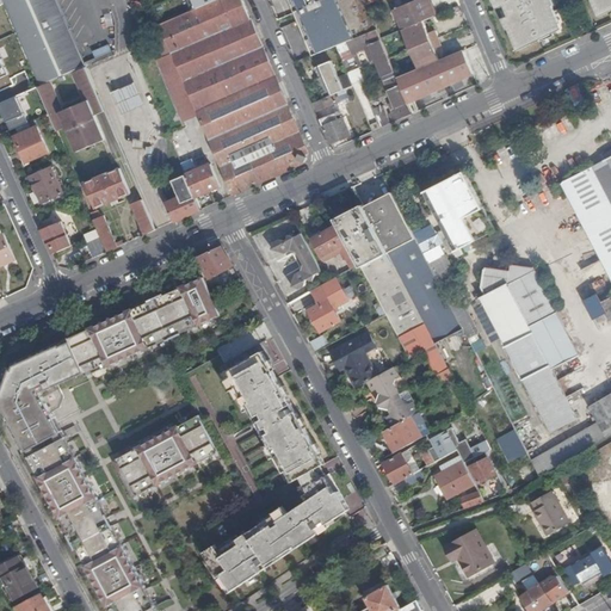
[(0,0),(2,2),(22,47),(34,74),(38,84),(49,79),(69,69),(85,62),(57,0),(0,0)]
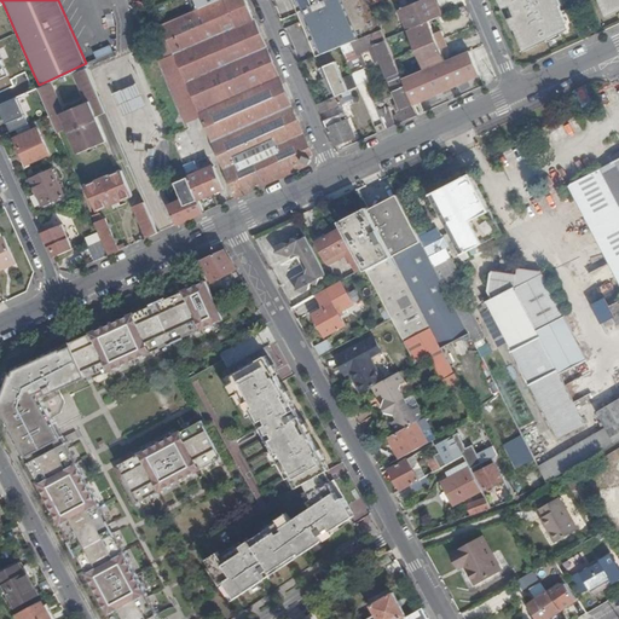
[(171,0),(177,16),(160,23),(163,33),(172,53),(174,52),(198,108),(278,74),(246,0),(171,0)]
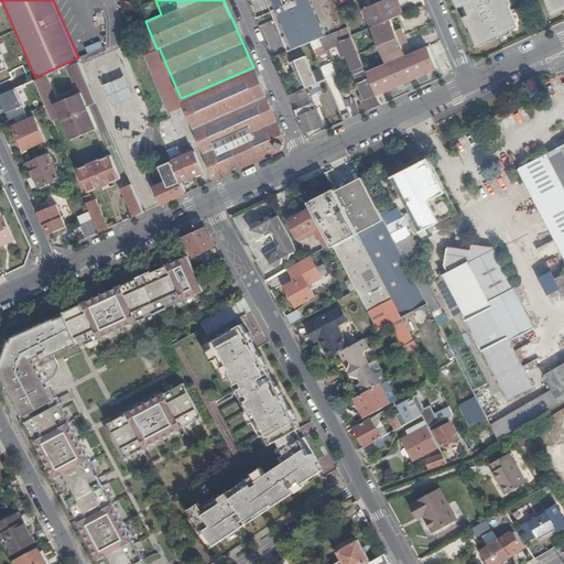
[(268,0),(272,10),(278,8),(295,0),(268,0)]
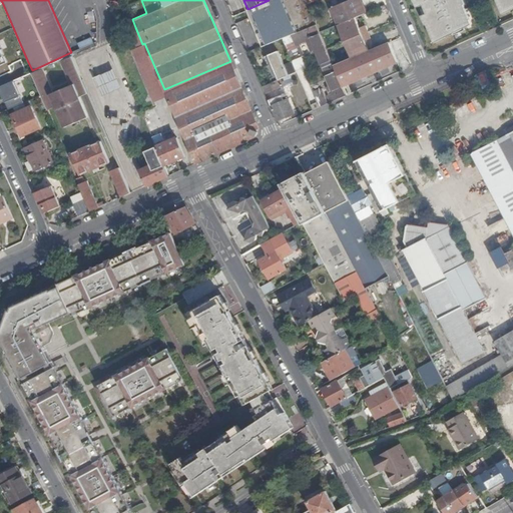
[(307,0),(269,0),(252,7),(268,43),(283,36),(292,33),(308,26),(317,22),(309,3),(307,0)]
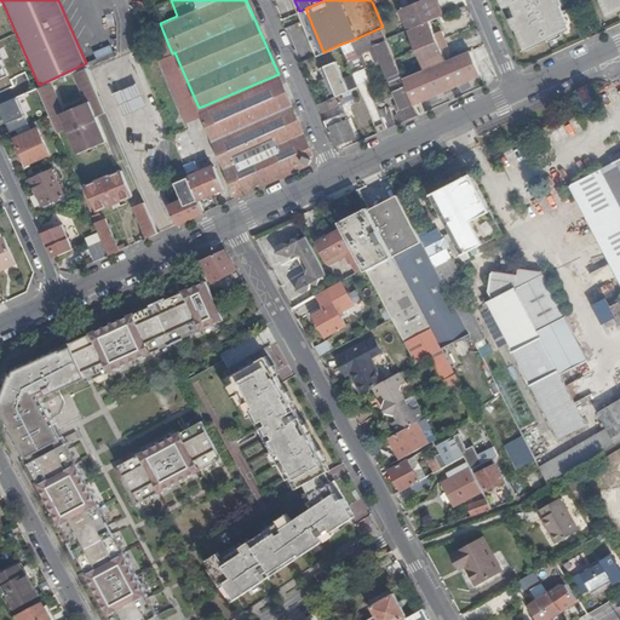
[(426,68),(403,78),(414,102),(481,73),(471,49),(447,59),(442,49),(448,45),(442,30),(435,33),(430,21),(443,15),(437,0),(419,0),(401,7),(426,68)]
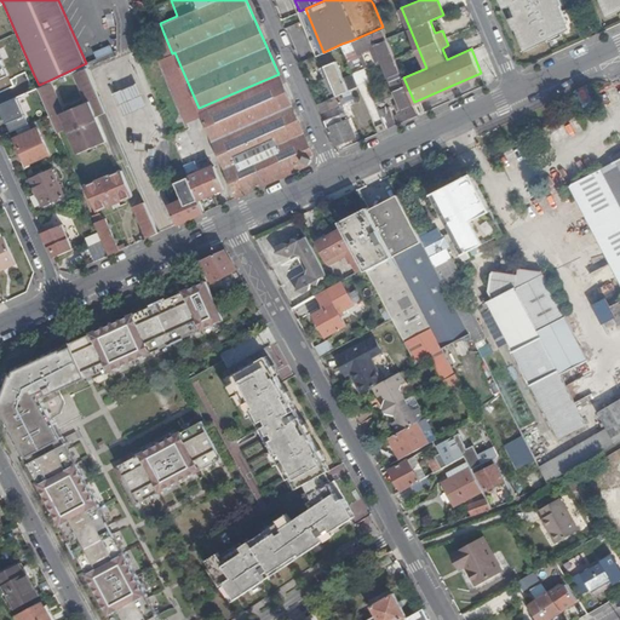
[(505,0),(507,6),(512,5),(517,15),(512,16),(522,40),(527,38),(529,45),(544,39),(543,34),(550,32),(555,34),(567,29),(564,22),(568,21),(560,0),(505,0)]
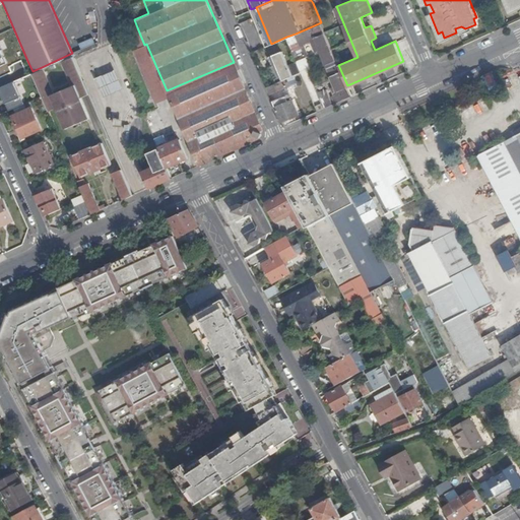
[(519,0),(505,0),(507,4),(510,3),(512,9),(519,5),(519,0)]
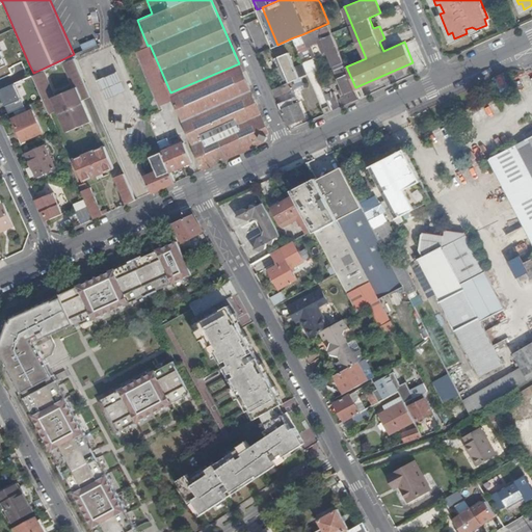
[(0,2),(0,36),(4,47),(19,41),(2,2),(0,2)]
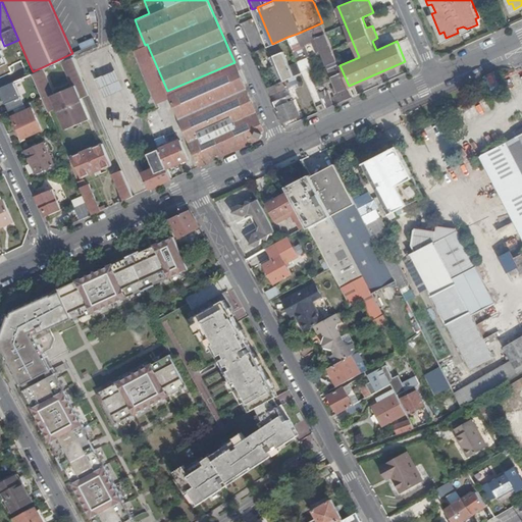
[(332,87),(338,101),(352,95),(349,86),(340,65),(322,22),(313,27),(336,85),(332,87)]
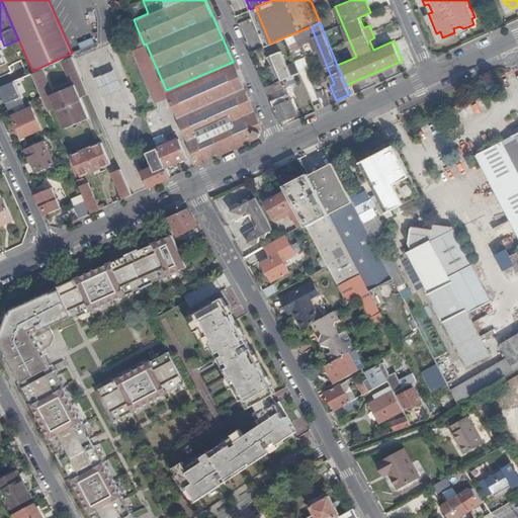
[(303,56),(294,33),(285,36),(294,59),(303,56)]
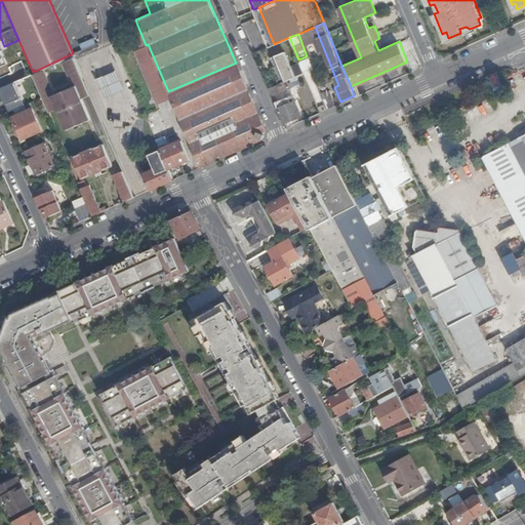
[(94,38),(80,43),(82,50),(96,45),(94,38)]
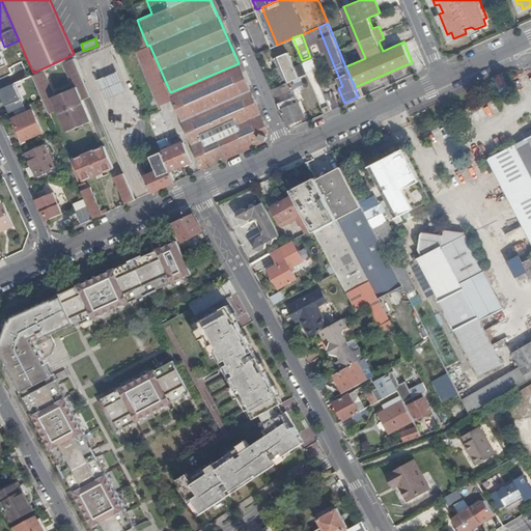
[(158,105),(172,99),(171,95),(170,94),(170,92),(149,45),(147,46),(135,51),(158,105)]
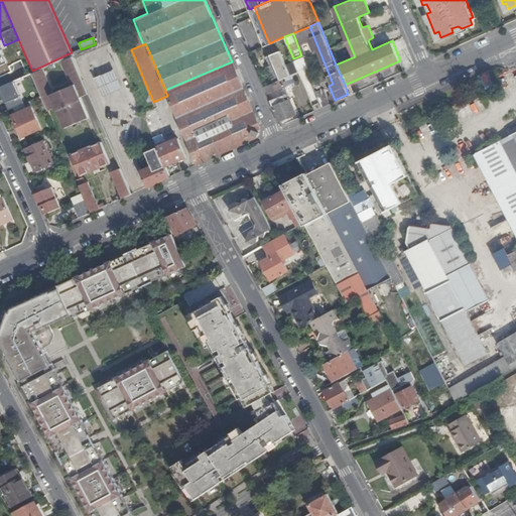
[(285,45),(273,50),(281,72),(294,68),(285,45)]
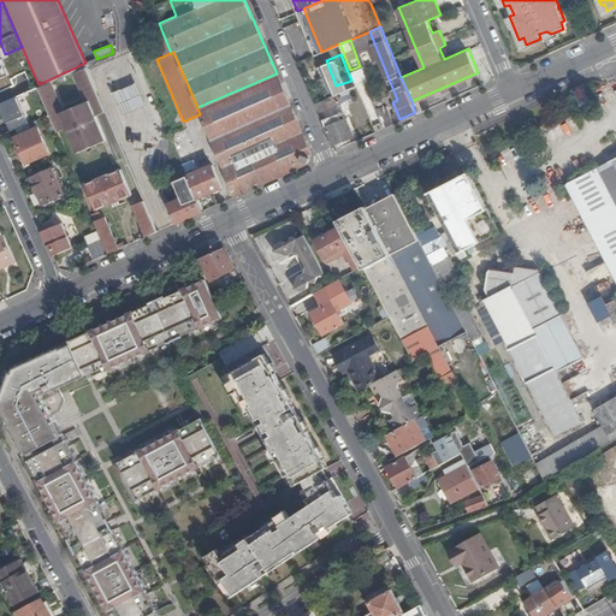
[(0,94),(23,84),(25,90),(39,84),(34,75),(13,83),(4,61),(0,63),(0,94)]
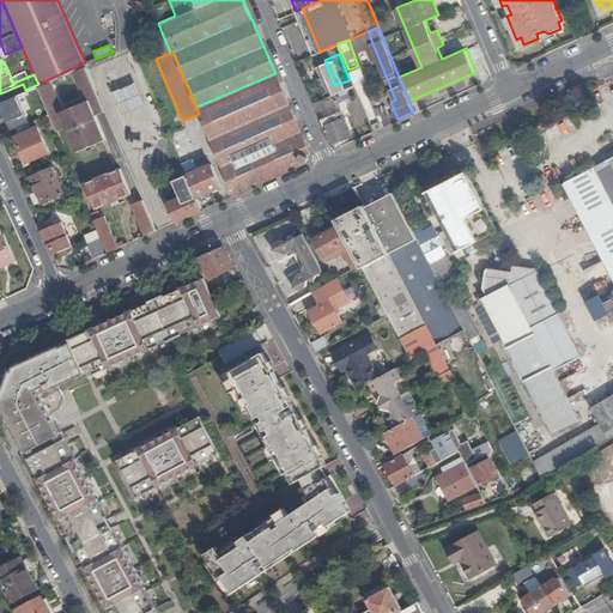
[(95,113),(105,108),(85,62),(70,70),(84,101),(62,109),(49,79),(38,84),(49,110),(58,129),(66,126),(77,151),(105,138),(95,113)]
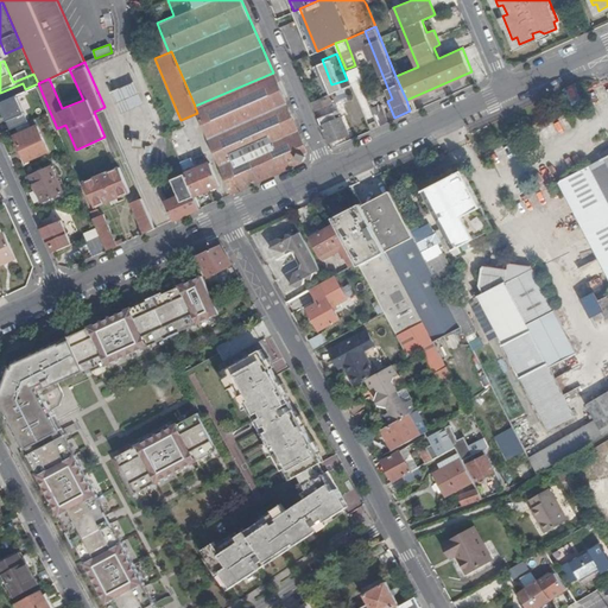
[(359,68),(348,71),(354,88),(365,84),(359,68)]
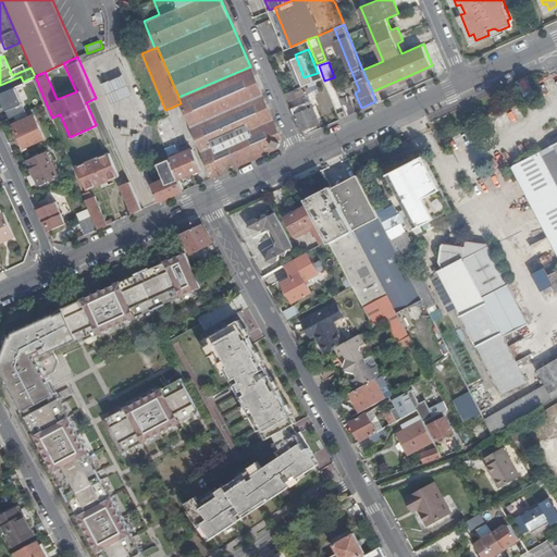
[(251,69),(180,100),(181,103),(212,175),(280,145),(274,144),(275,138),(281,139),(282,138),(251,69)]
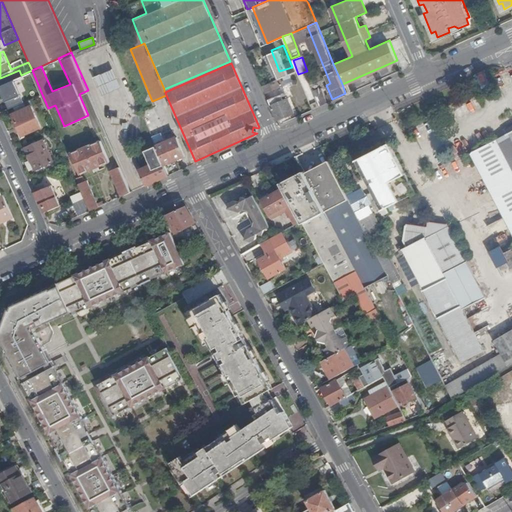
[(115,69),(95,78),(103,96),(122,88),(115,69)]
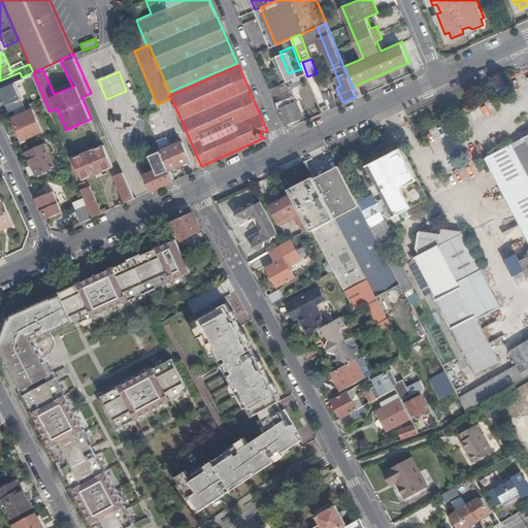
[(493,76),(490,77),(497,92),(506,88),(499,73),(493,76)]
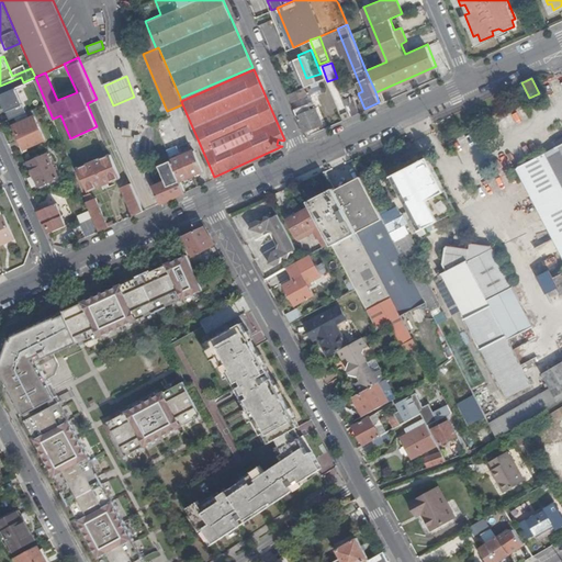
[(311,87),(310,83),(288,93),(291,101),(308,93),(307,89),(311,87)]
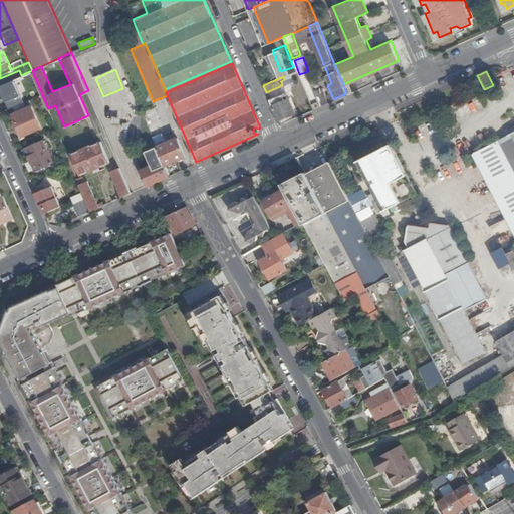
[(16,80),(10,83),(16,98),(22,96),(16,80)]
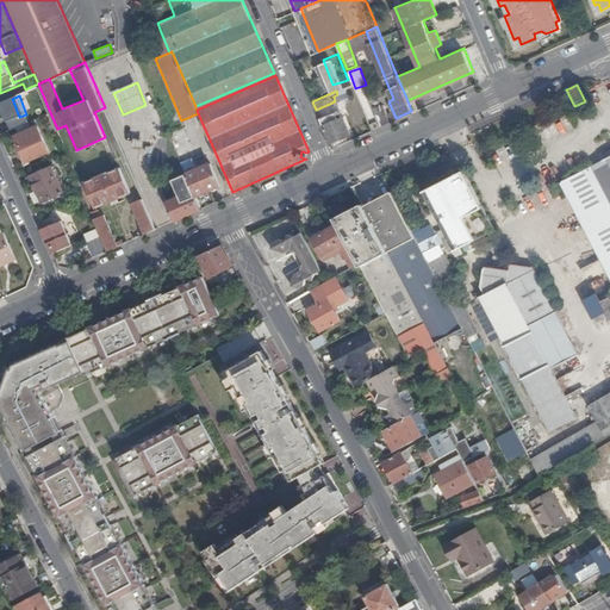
[(369,103),(379,125),(390,122),(380,99),(369,103)]
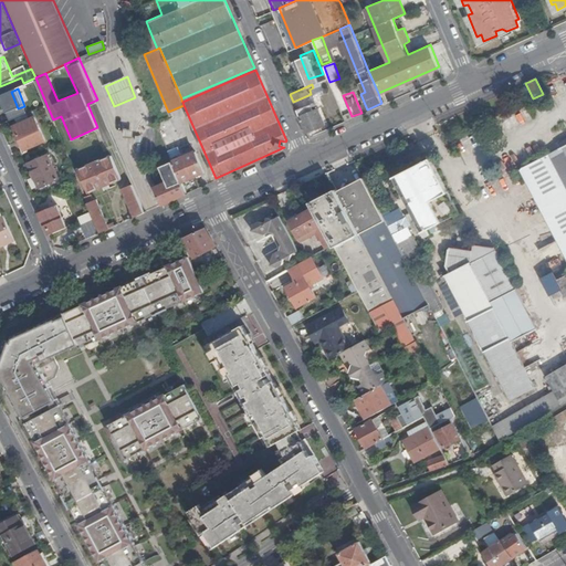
[(0,128),(17,121),(7,96),(0,98),(0,111),(2,116),(0,116),(0,128)]
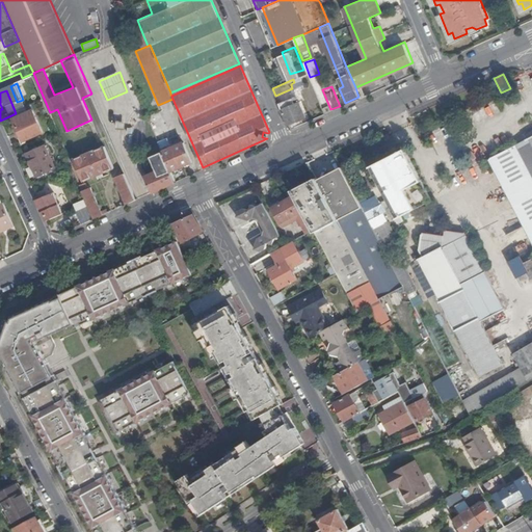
[(299,101),(281,108),(287,123),(306,115),(299,101)]
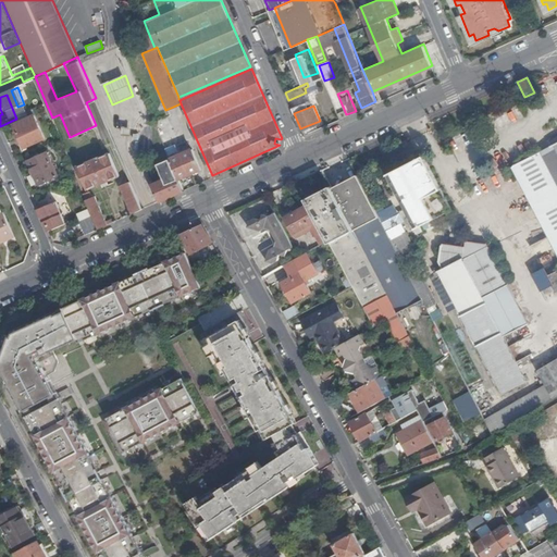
[(33,120),(11,128),(22,152),(44,144),(33,120)]
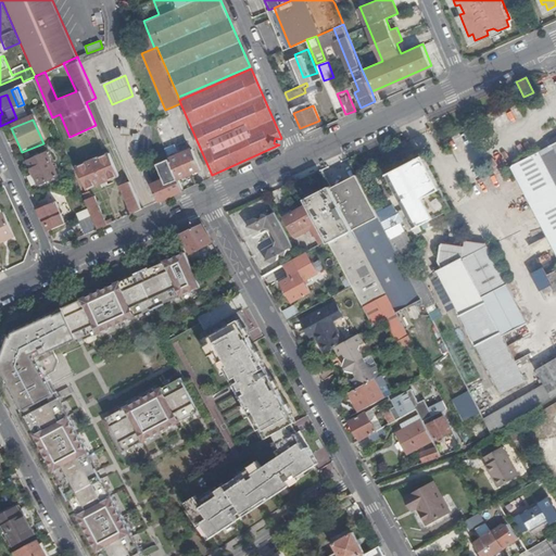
[(165,147),(167,151),(171,158),(179,178),(201,168),(192,147),(180,152),(176,142),(165,147)]
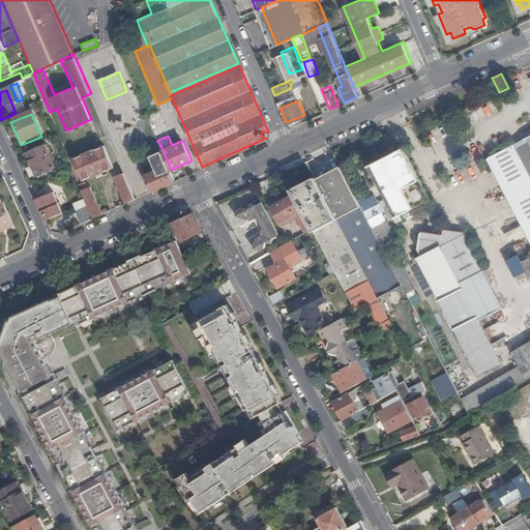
[(529,136),(489,157),(489,158),(490,158),(529,236),(529,136)]
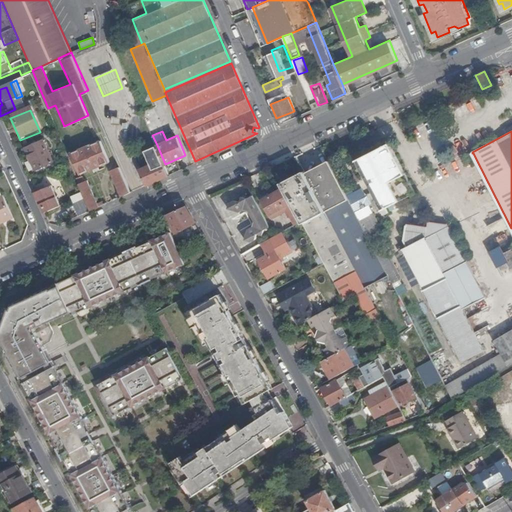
[(51,165),(41,143),(23,151),(33,174),(51,165)]
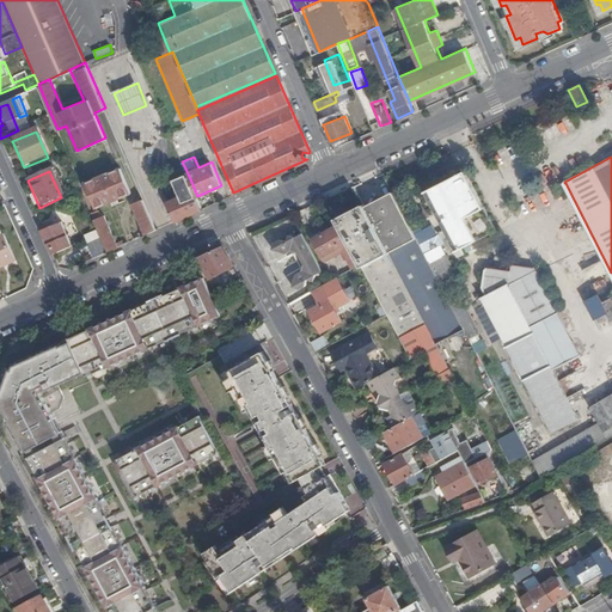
[(428,191),(458,251),(497,231),(469,171),(428,191)]
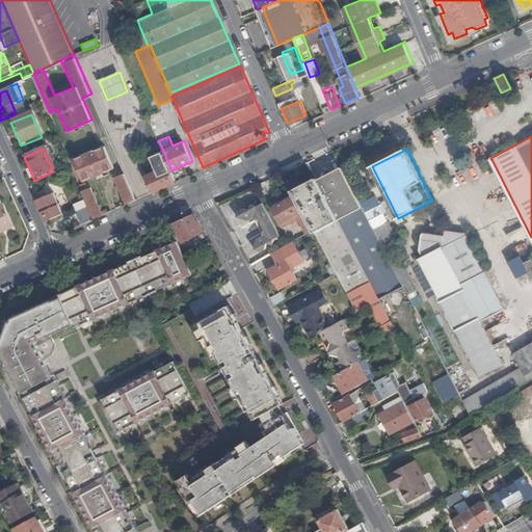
[(65,162),(68,168),(73,166),(65,150),(59,152),(63,163),(65,162)]
